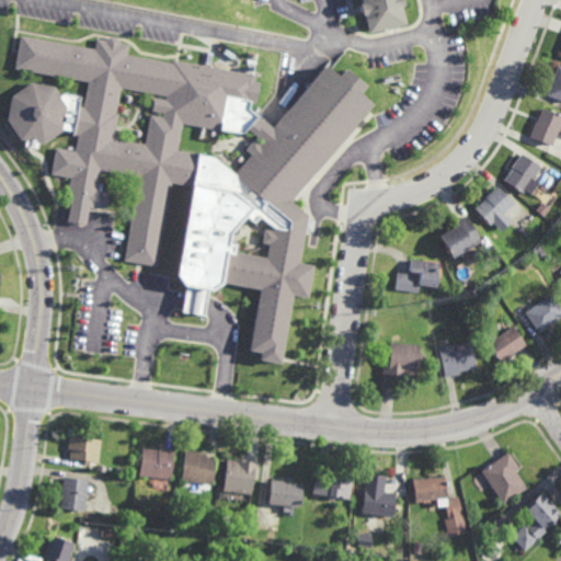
[(404,0),(405,2),(402,3),(407,22),(369,32),(366,12),(364,13),(361,0),(404,0)]
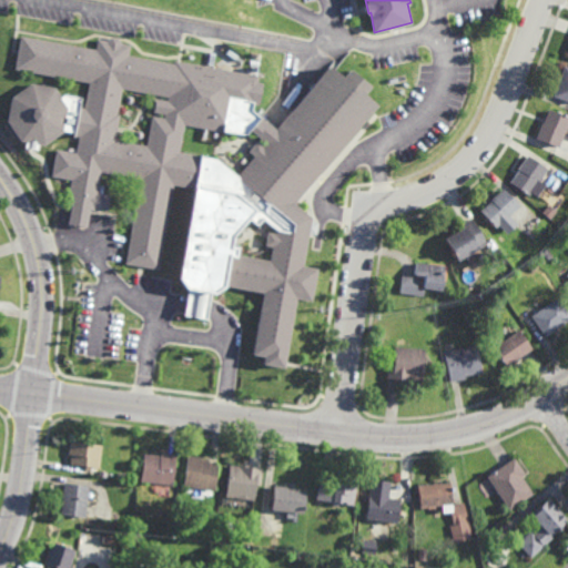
[(94,47),(97,37),(107,38),(111,34),(118,36),(121,41),(130,42),(128,53),(175,61),(175,58),(260,73),(253,109),(236,105),(232,132),(185,123),(181,151),(190,152),(189,162),(192,165),(191,173),(186,176),(185,185),(174,184),(161,267),(127,263),(141,179),(102,171),(99,192),(111,194),(109,209),(95,206),(95,209),(91,209),(87,226),(69,223),(72,204),(67,203),(72,179),(52,174),(57,149),(77,151),(80,134),(73,133),(79,105),(84,107),(90,80),(18,66),(22,32),(94,47)]
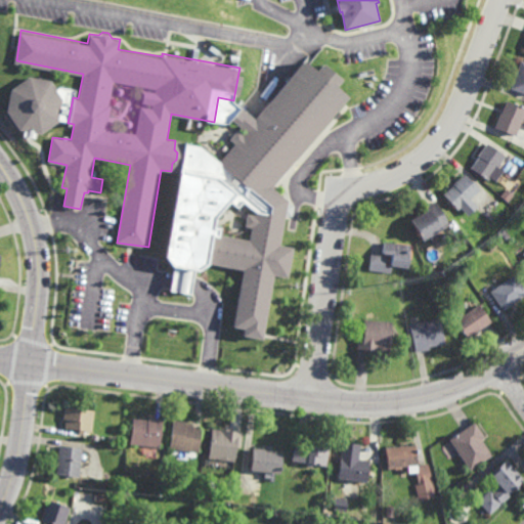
[(523,94),(508,89),(518,61),(523,63),(523,94)]
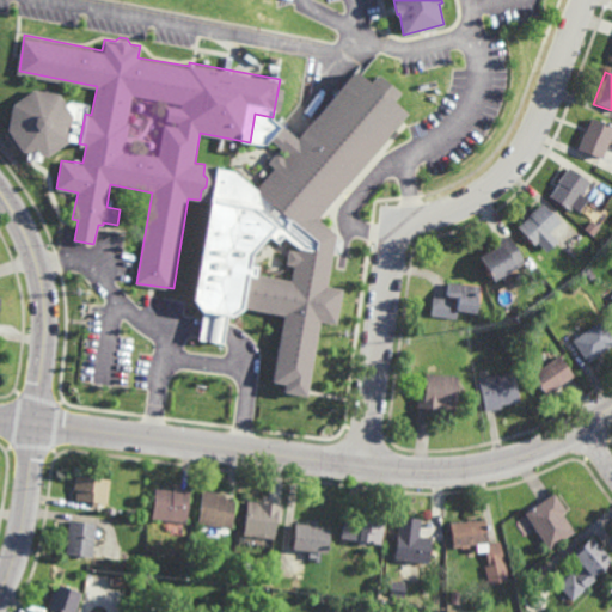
[(598,158),(574,150),(581,133),(582,134),(588,118),(611,127),(598,158)]
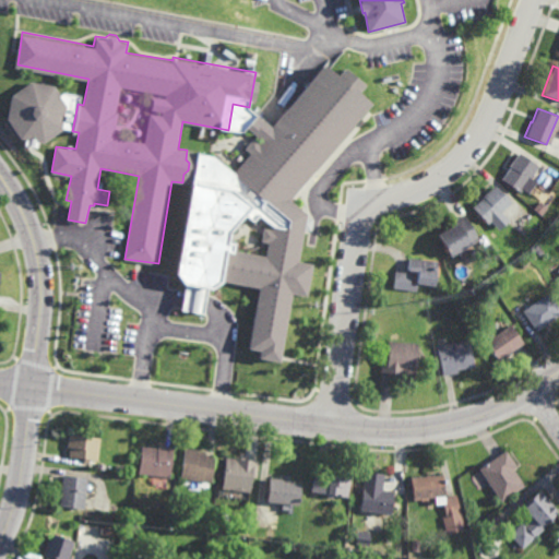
[(516,192),(499,180),(508,167),(507,166),(516,153),(535,166),(516,192)]
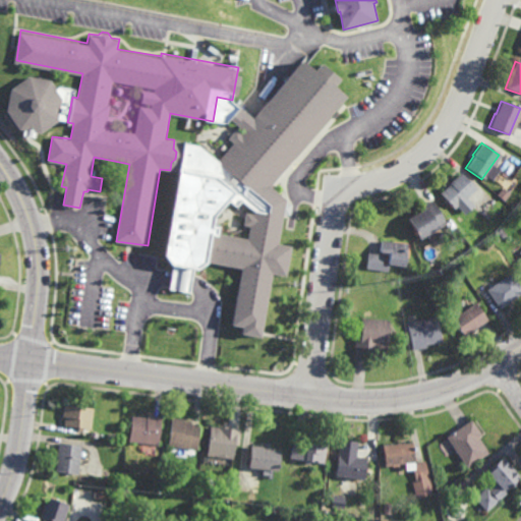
[(452,209),(438,193),(449,183),(448,182),(458,172),(473,188),(452,209)]
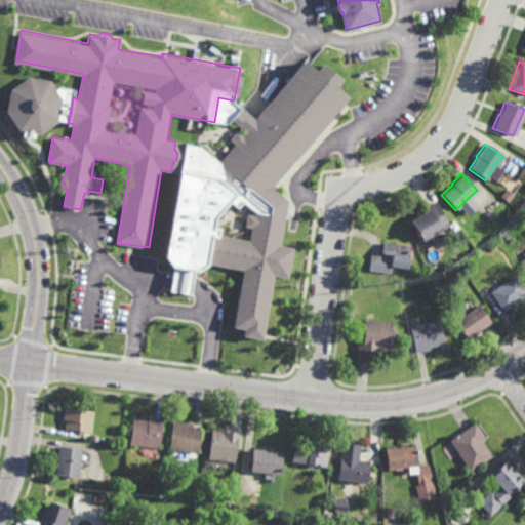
[(506,201),(498,195),(501,191),(509,196),(506,201)]
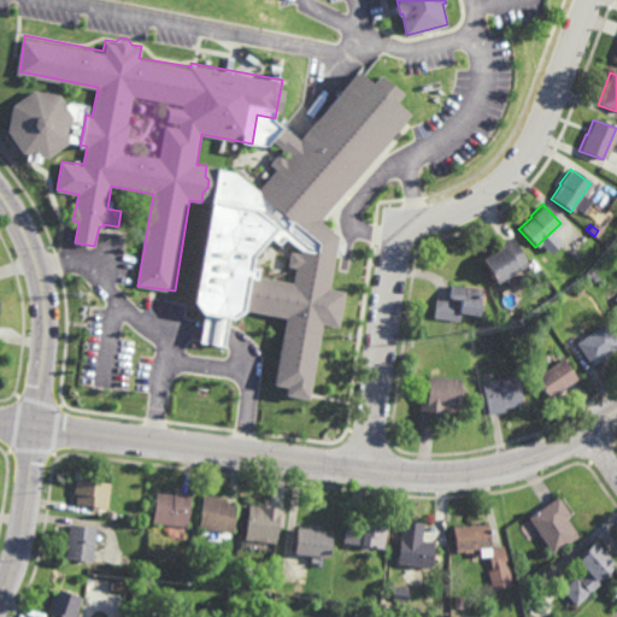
[(494,283),(480,259),(493,251),(492,247),(509,236),(526,265),(494,283)]
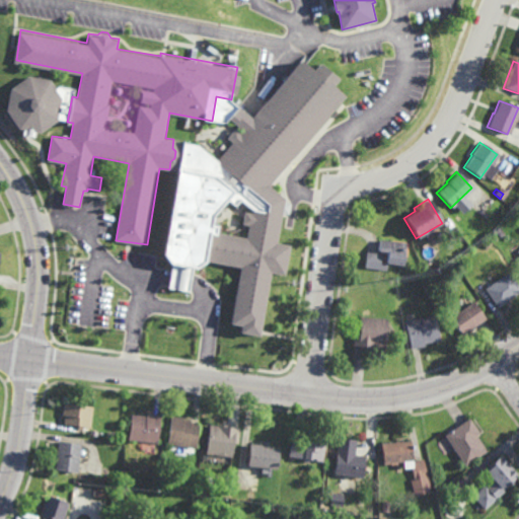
[(482,219),(475,214),(480,210),(486,215),(482,219)]
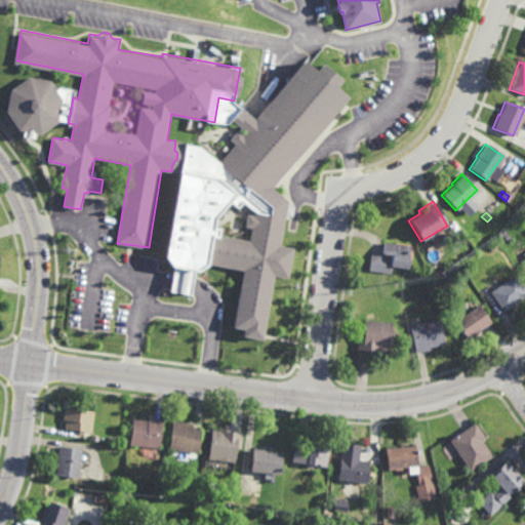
[(503,239),(498,234),(501,230),(508,236),(503,239)]
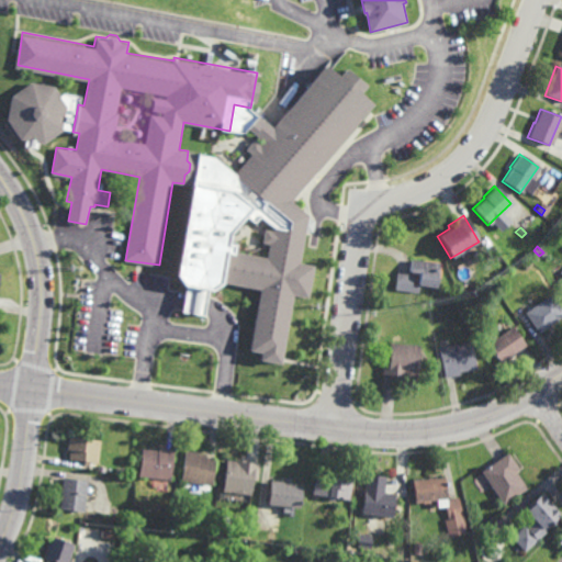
[(434,287),(417,284),(419,272),(408,271),(409,258),(437,262),(434,287)]
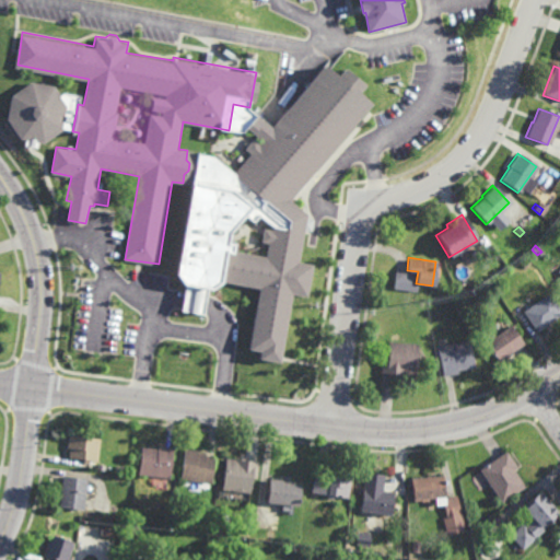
[(523,269),(518,265),(524,257),(529,261),(523,269)]
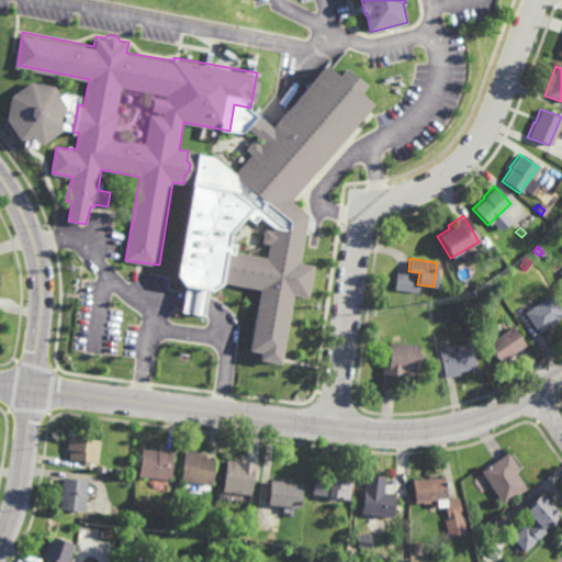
[(417,292),(394,290),(396,272),(411,274),(411,287),(417,287),(417,292)]
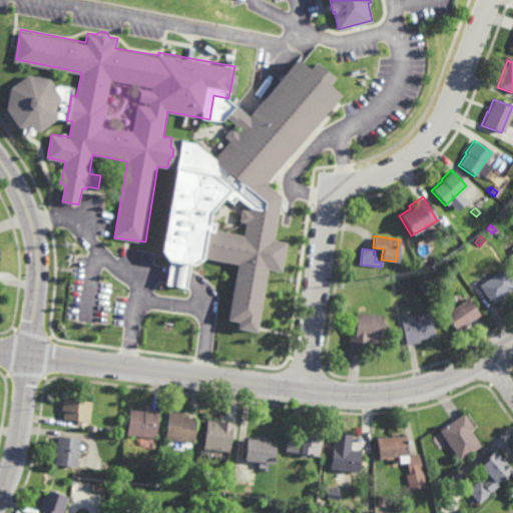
[(416,269),(414,263),(419,261),(422,267),(416,269)]
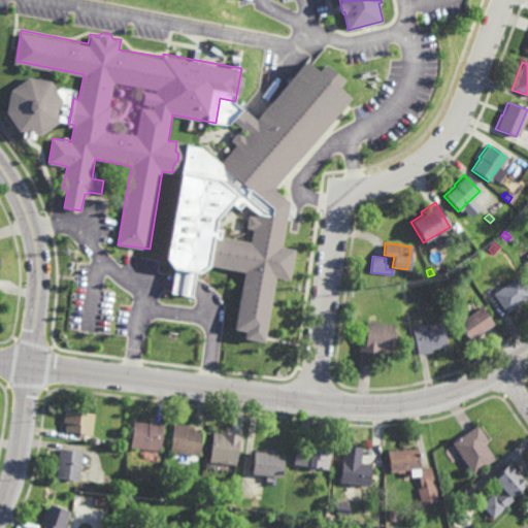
[(527,295),(504,312),(491,293),(516,276),(527,293),(527,295)]
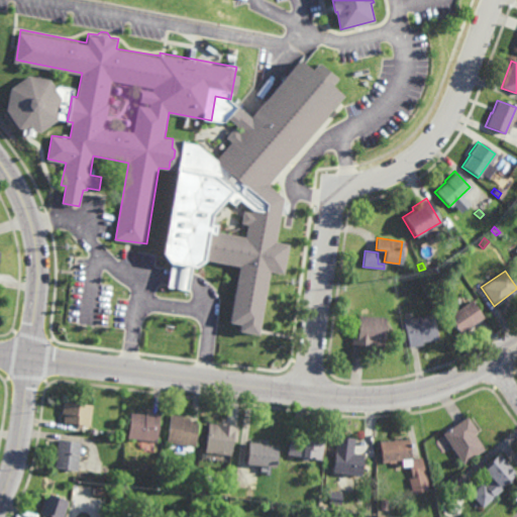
[(459,333),(446,316),(469,300),(482,317),(459,333)]
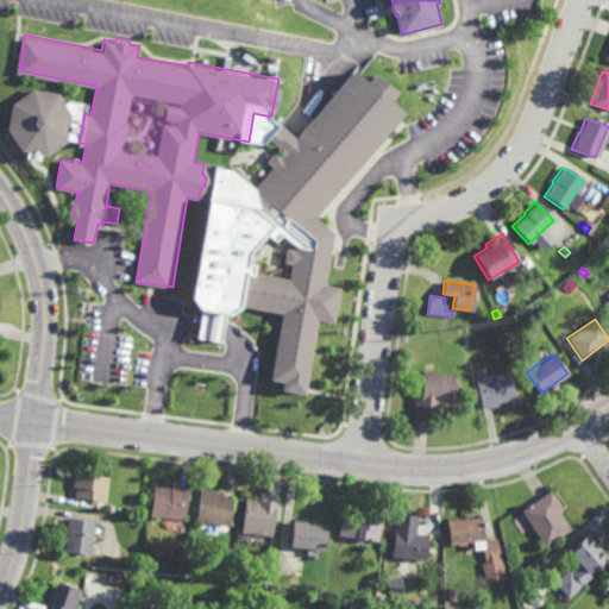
[(481,408),(475,376),(509,369),(514,399),(496,402),(496,406),(481,408)]
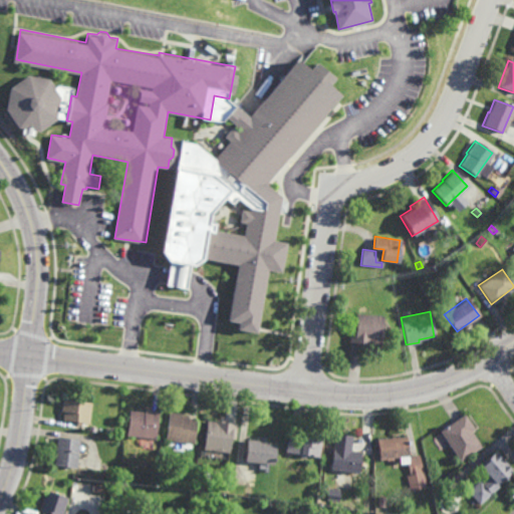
[(380,343),(372,342),(372,345),(362,343),(362,342),(349,341),(350,327),(355,328),(357,312),(383,315),(380,343)]
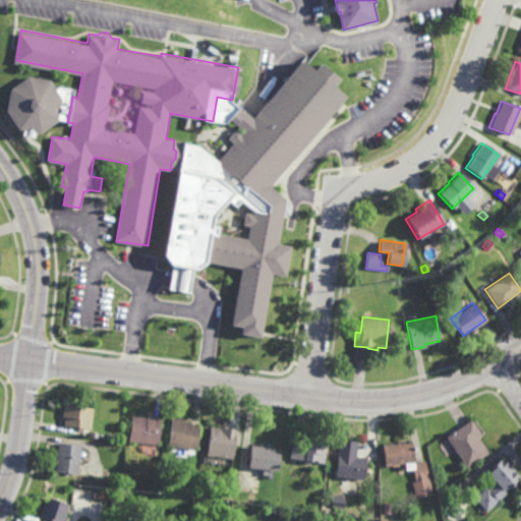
[(91,428),(85,427),(84,430),(77,429),(78,427),(64,425),(65,416),(63,416),(64,403),(94,407),(91,428)]
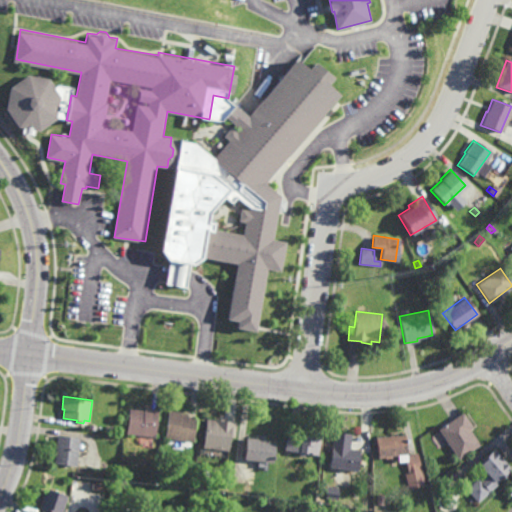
[(158,409),(154,436),(126,433),(129,407),(144,409),(144,407),(158,409)]
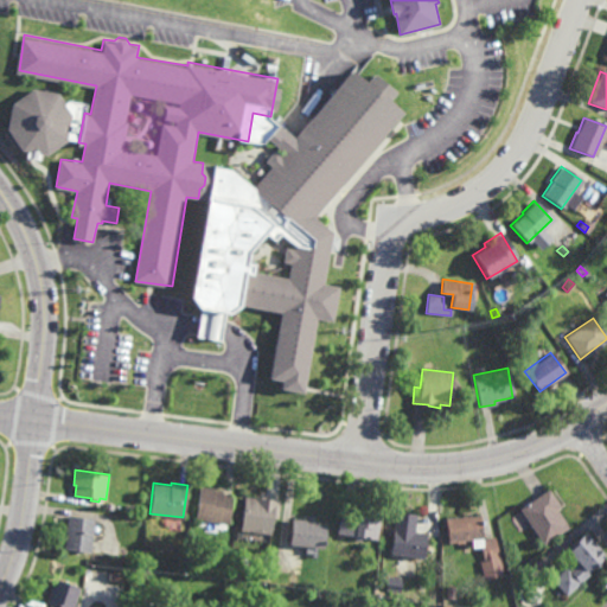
[(229,523),(195,519),(198,485),(213,487),(213,490),(223,491),(223,494),(231,494),(229,523)]
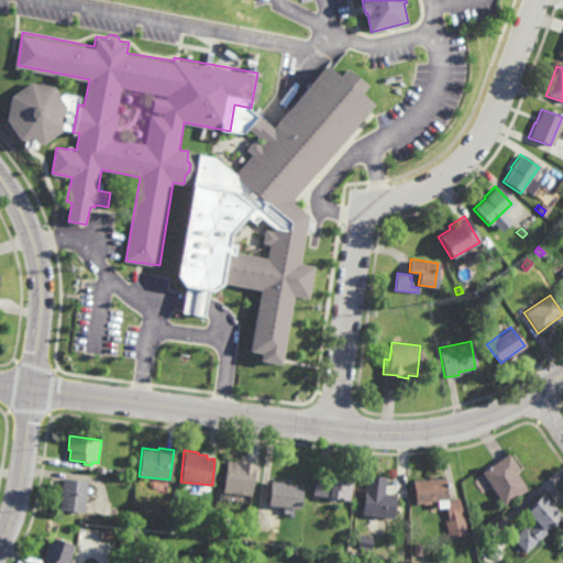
[(504,504),(481,472),(508,453),(518,468),(515,471),(527,488),(504,504)]
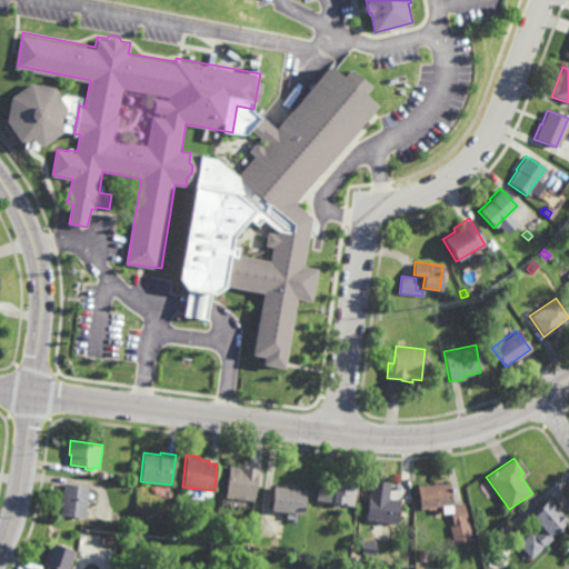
[(245,466),(262,468),(260,485),(257,483),(255,500),(226,496),(230,463),(239,465),(239,463),(246,463),(245,466)]
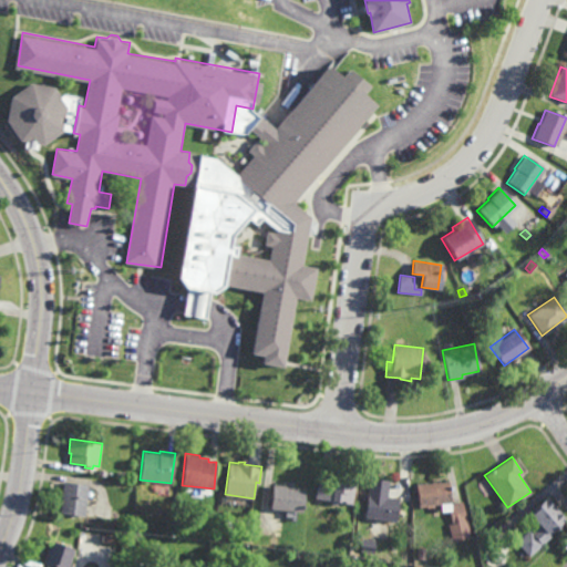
[(351,503),(340,502),(340,505),(331,503),(331,501),(313,497),(317,478),(333,482),(334,475),(356,478),(351,503)]
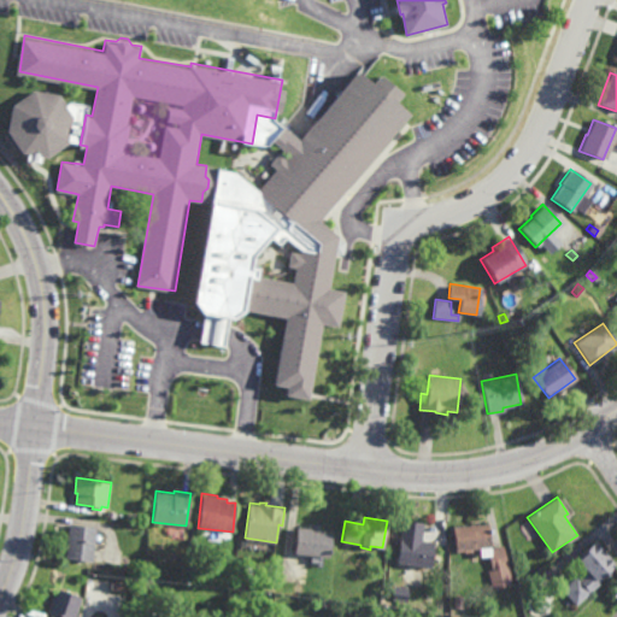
[(429,566),(397,562),(401,519),(423,523),(421,541),(433,544),(429,566)]
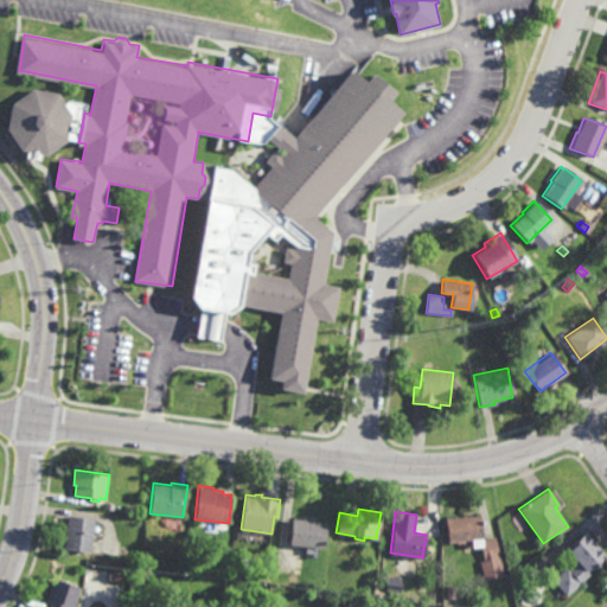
[(98,532),(93,532),(90,551),(63,548),(69,515),(95,518),(94,521),(101,522),(98,532)]
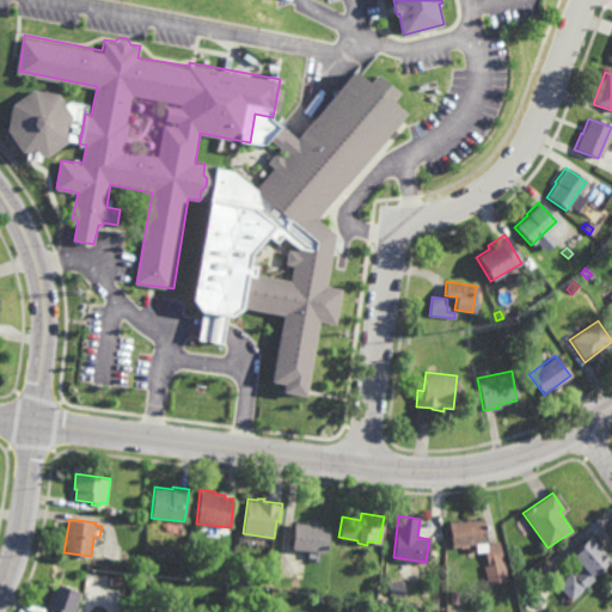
[(485,551),(475,552),(473,544),(466,545),(466,549),(459,550),(459,546),(451,546),(448,522),(483,519),(485,542),(484,543),(485,551)]
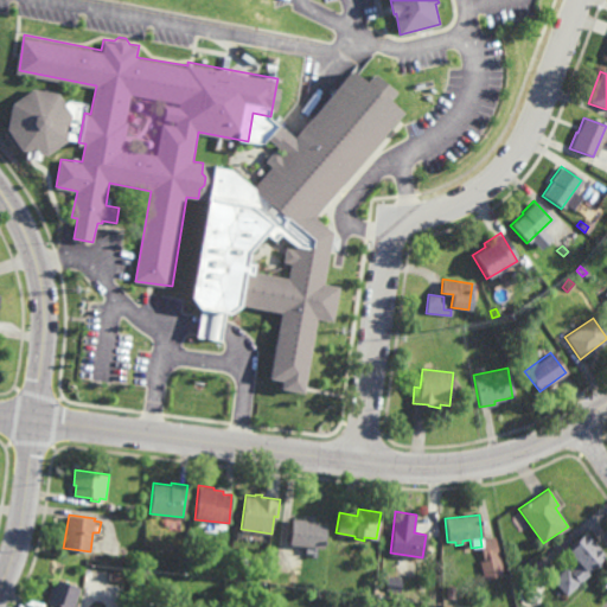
[(311,522),(327,523),(324,548),(291,543),(293,517),(311,519),(311,522)]
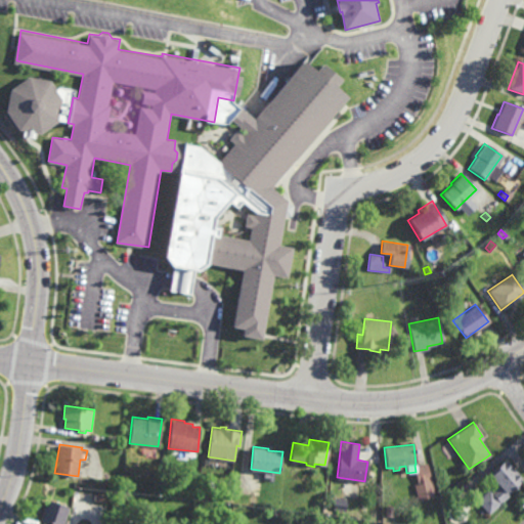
[(523,479),(506,494),(508,496),(488,514),(476,499),(488,489),(487,487),(493,482),(488,475),(506,460),(523,479)]
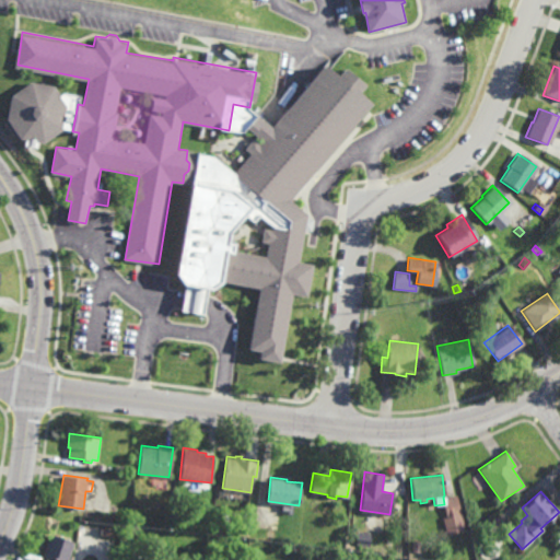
[(442,535),(441,531),(444,529),(441,517),(446,516),(444,506),(457,503),(464,529),(442,535)]
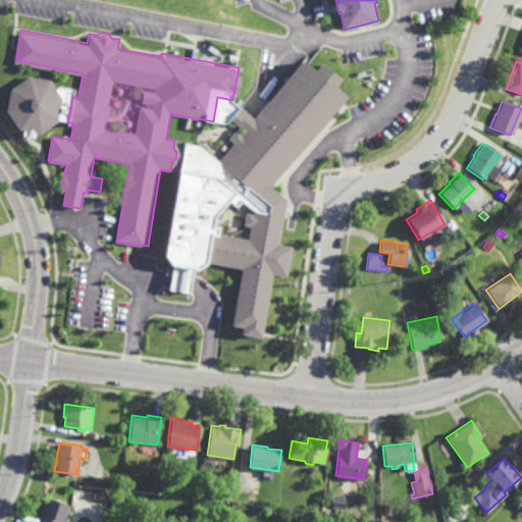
[(106,499),(95,498),(96,489),(106,490),(106,499)]
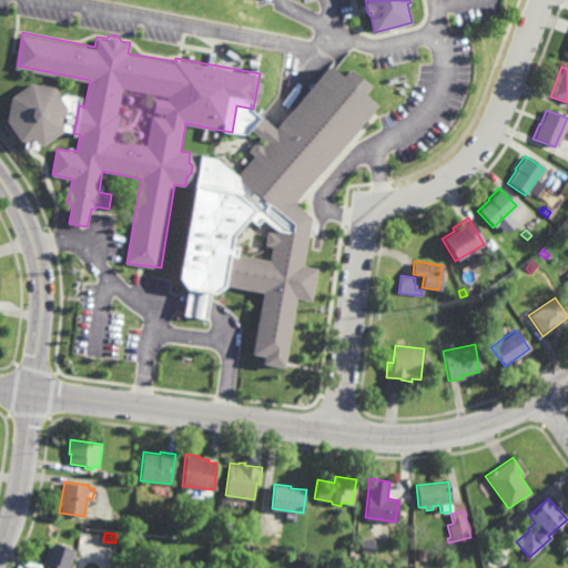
[(277,545),(270,544),(271,536),(279,536),(277,545)]
